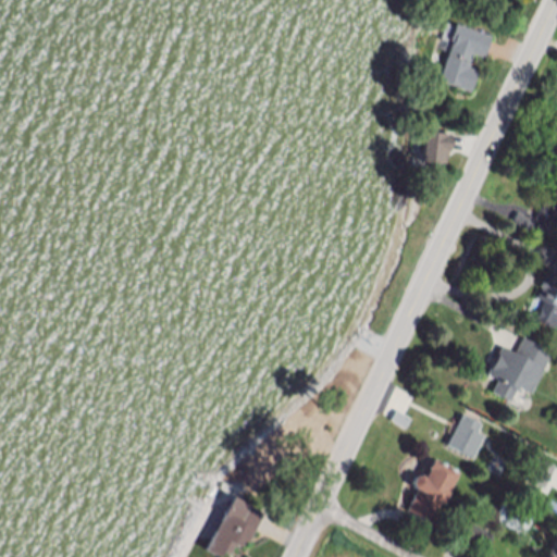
[(483,61),(473,58),(468,71),(478,75),(471,95),(438,84),(452,44),(449,42),(455,27),(491,40),(483,61)]
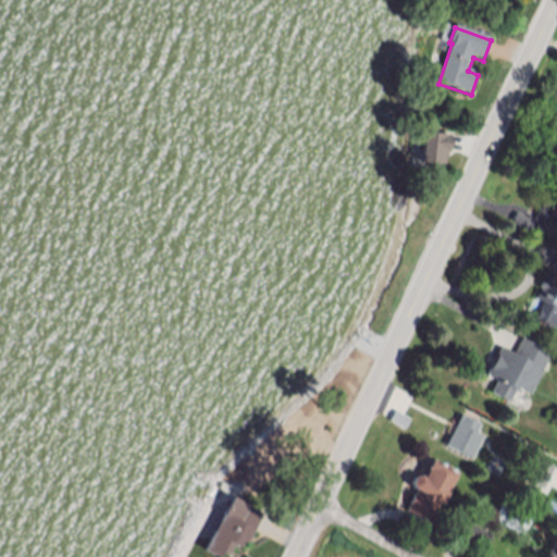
[(449,134),(422,134),(421,163),(429,164),(429,158),(449,158),(449,134)]
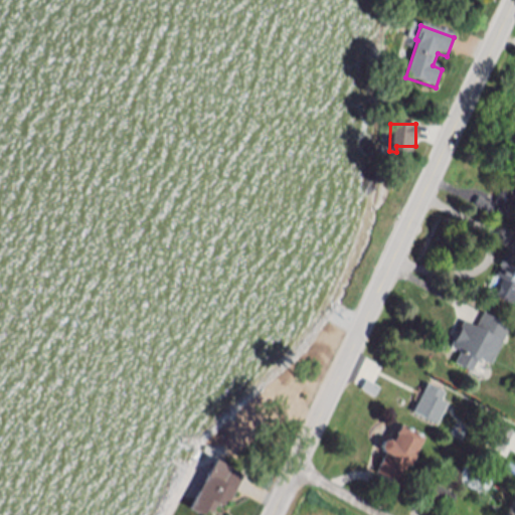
[(475,207),(480,199),(490,204),(491,201),(497,204),(505,188),(512,192),(514,189),(514,210),(510,219),(493,210),(490,215),(475,207)]
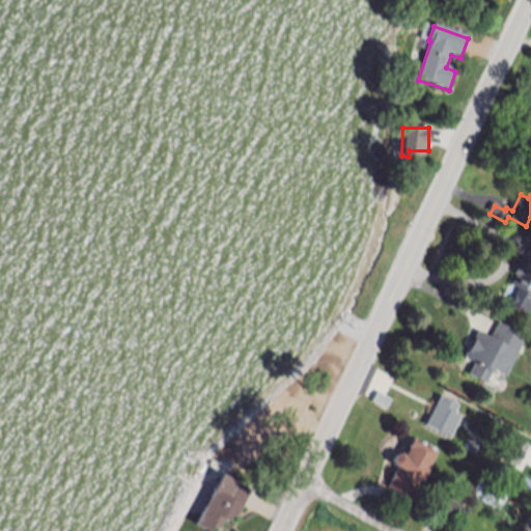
[(530,303),(530,305),(516,297),(521,289),(513,286),(518,277),(515,276),(519,270),(522,272),(530,254),(530,303)]
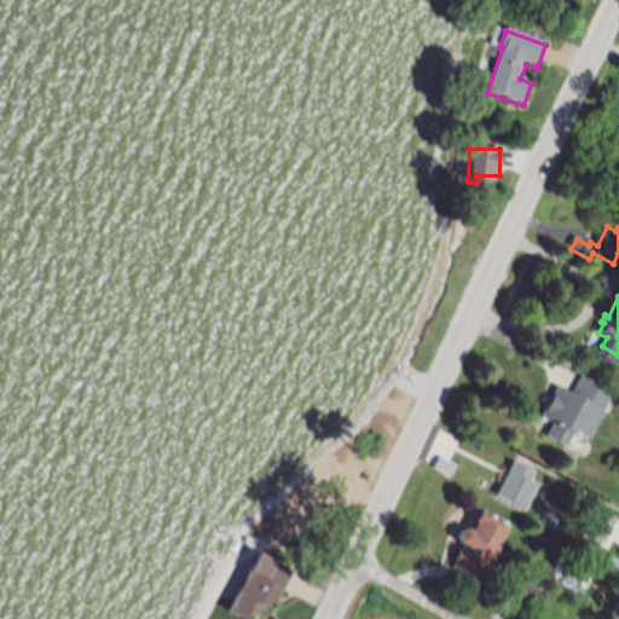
[(591,440),(577,433),(568,450),(548,439),(555,424),(550,422),(548,427),(544,424),(545,421),(543,418),(560,388),(574,395),(583,379),(615,397),(591,440)]
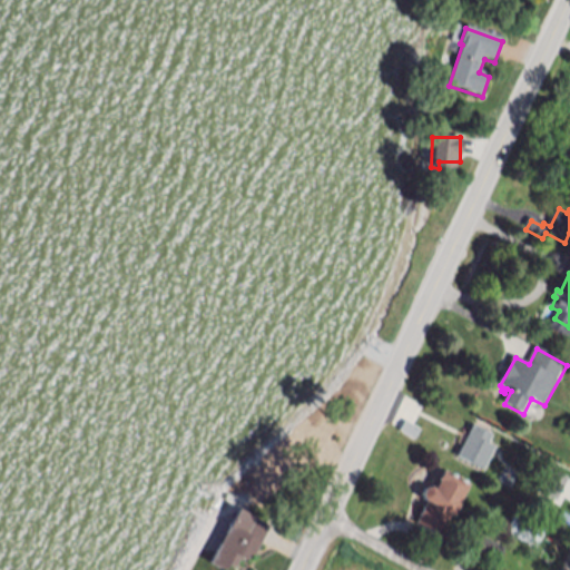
[(423,431),(416,442),(402,433),(408,422),(423,431)]
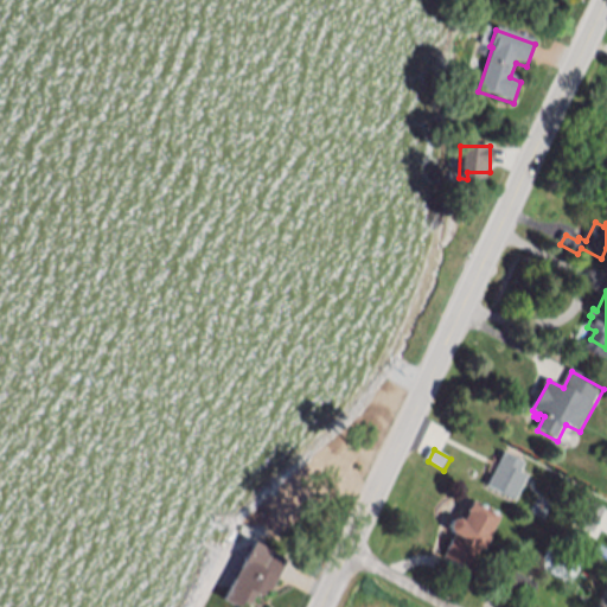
[(516,502),(489,487),(505,455),(526,465),(522,474),(529,478),(516,502)]
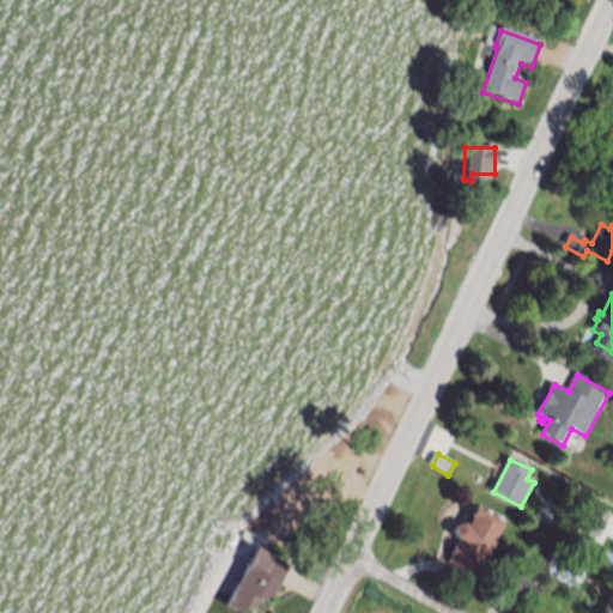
[(612,517),(600,541),(581,530),(593,507),(612,517)]
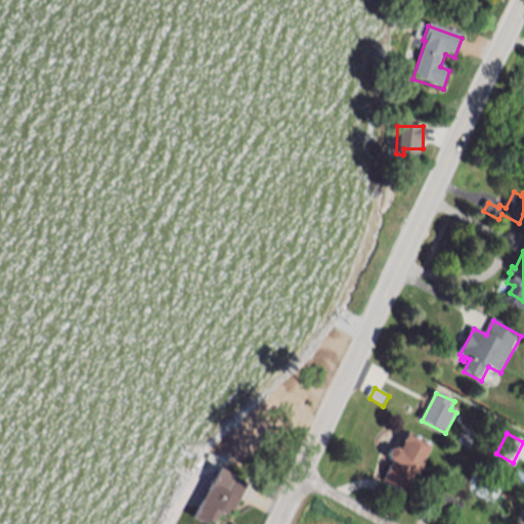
[(405,494),(383,482),(393,463),(389,461),(388,455),(391,450),(396,448),(400,450),(404,443),(402,442),(406,434),(432,447),(417,476),(416,475),(405,494)]
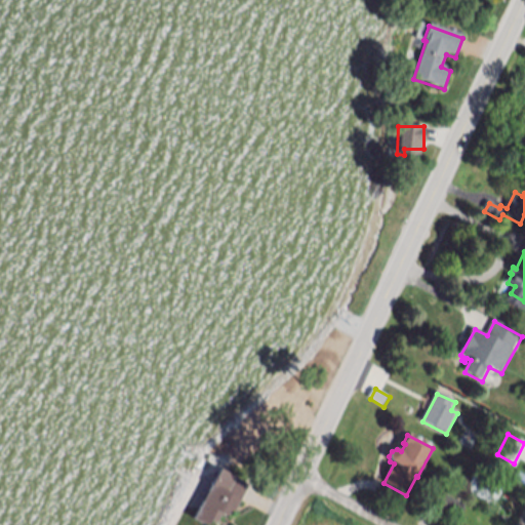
[(236,517),(230,514),(228,519),(221,515),(216,524),(210,521),(207,524),(202,524),(194,521),(220,471),(251,488),(236,517)]
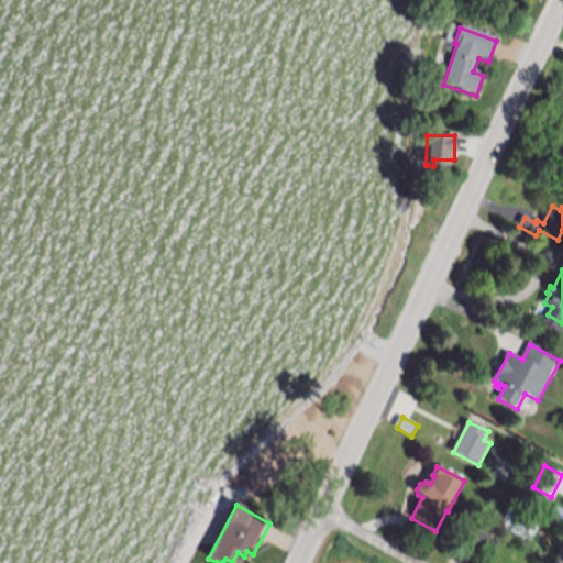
[(542,521),(530,544),(500,528),(512,505),(542,521)]
